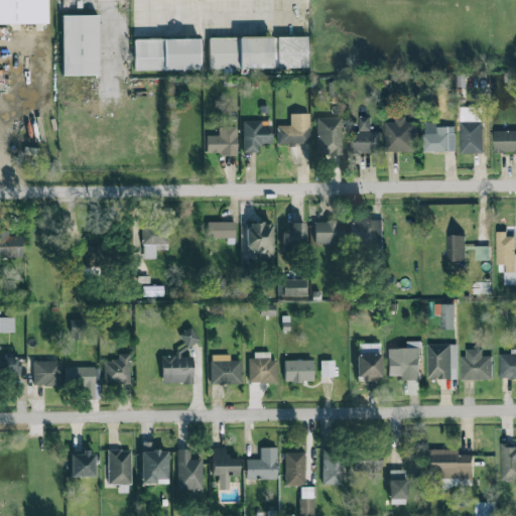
[(0,23),(0,0),(46,0),(46,24),(0,23)]
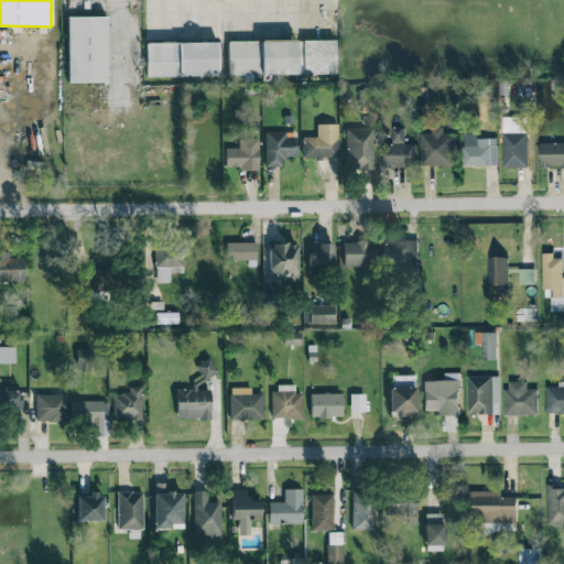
[(67,83),(67,18),(106,17),(107,82),(67,83)]
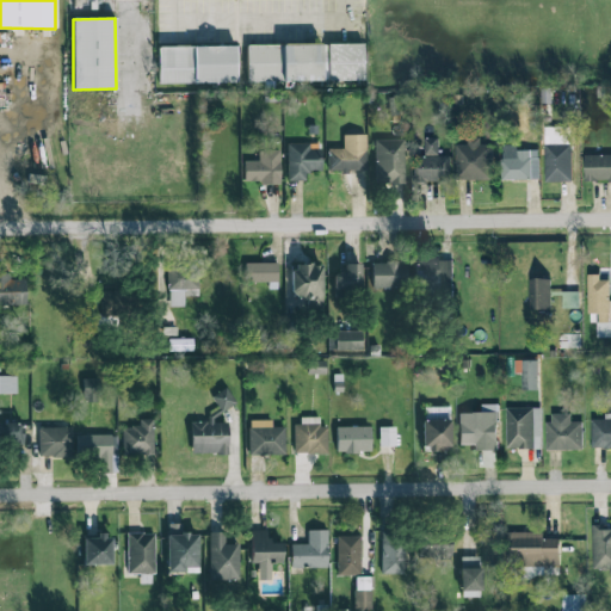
[(247,80),(247,45),(320,44),(320,80),(247,80)]
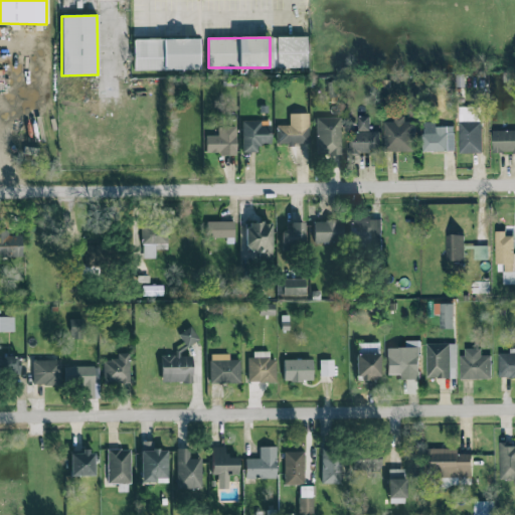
[(133,69),(133,39),(197,38),(198,68),(133,69)]
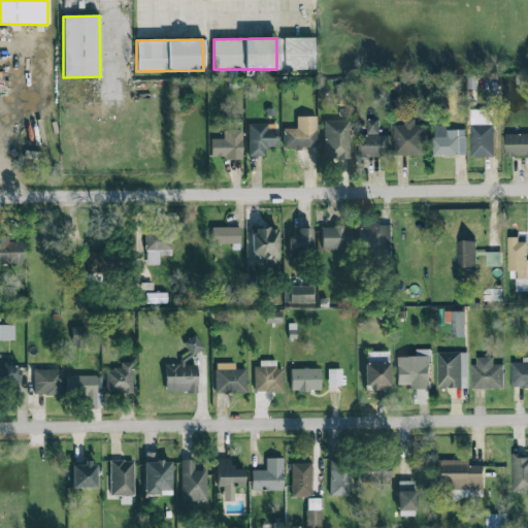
[(279,39),(315,39),(315,69),(279,69),(279,39)]
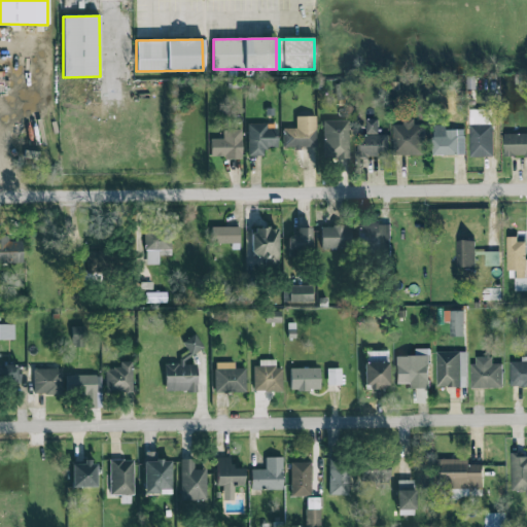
[(470,157),(492,157),(492,109),(469,110),(470,157)]
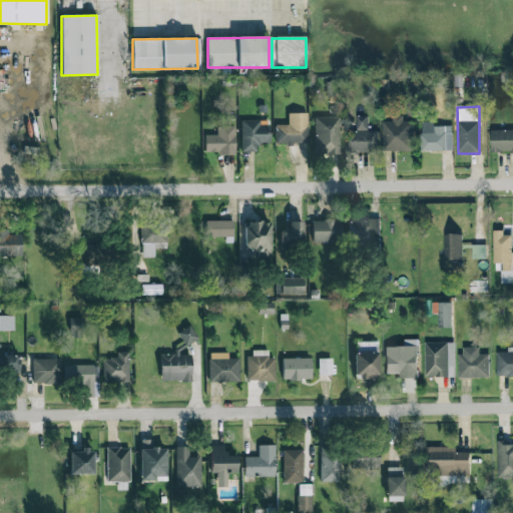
[(308,143),(307,112),(288,113),(289,125),(276,125),(276,144),(308,143)]
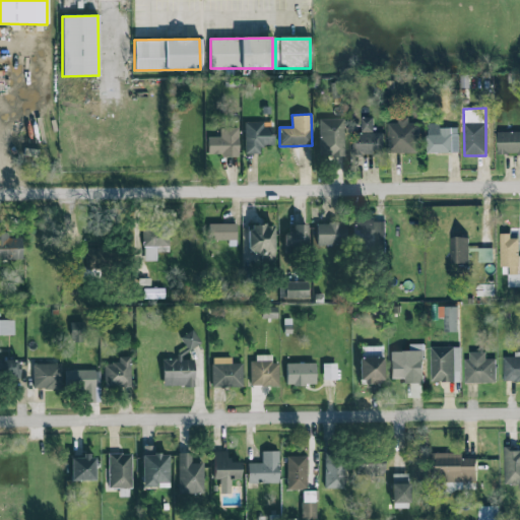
[(419,154),(419,124),(408,123),(408,117),(398,117),(398,123),(388,123),(387,153),(419,154)]
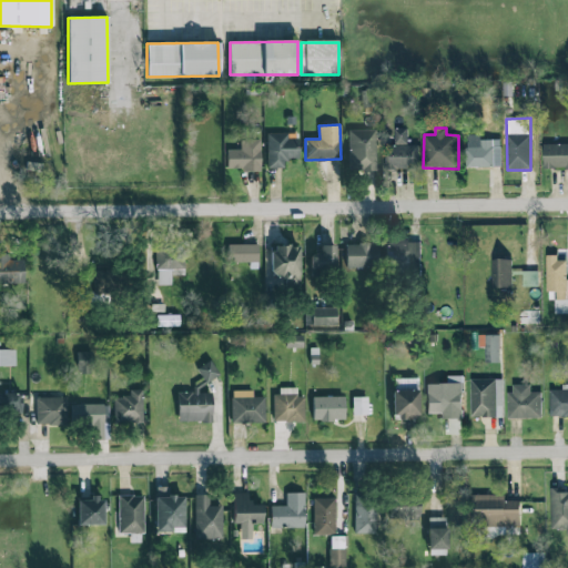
[(418,170),(419,145),(407,145),(407,130),(395,129),(394,148),(388,146),(387,169),(418,170)]
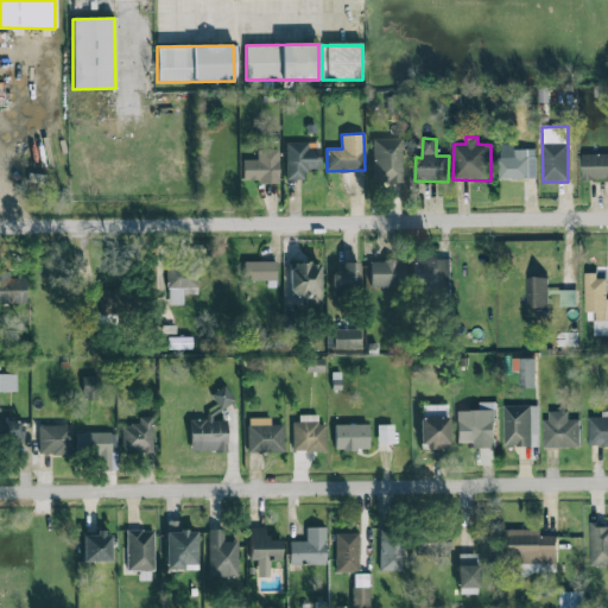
[(373,139),(373,183),(403,183),(403,139),(373,139)]
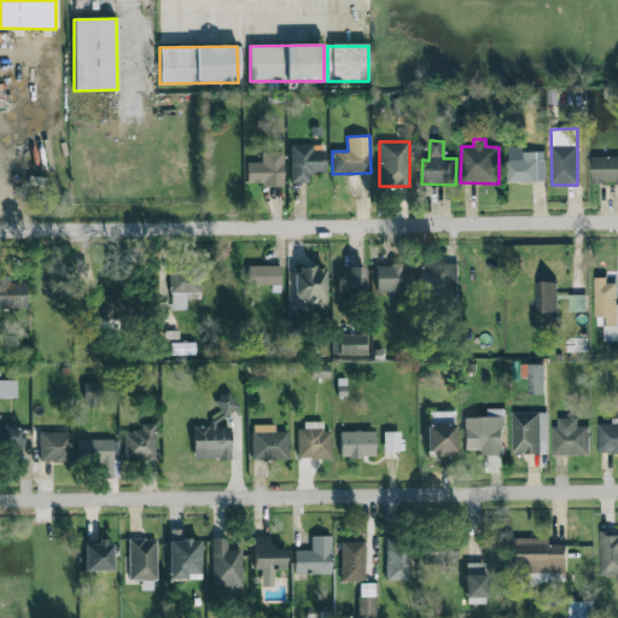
[(325,145),(291,145),(291,184),(309,182),(309,173),(325,173),(325,145)]
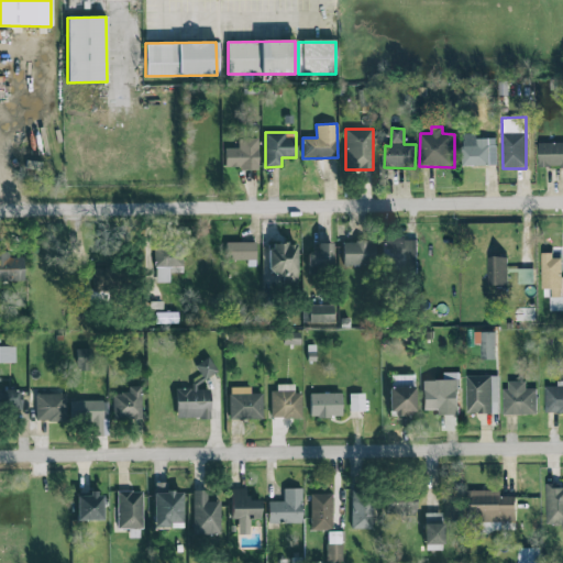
[(258,139),(238,139),(238,148),(224,147),(224,168),(257,168),(258,139)]
